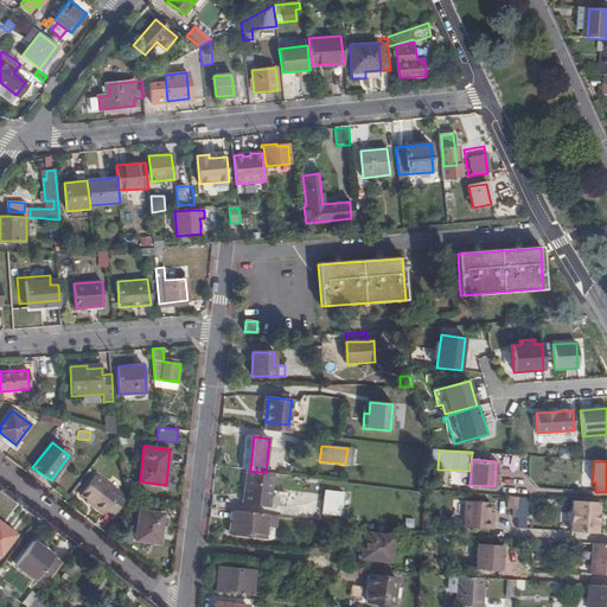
[(250,471),(247,471),(243,504),(269,506),(274,474),(266,473),(250,471)]
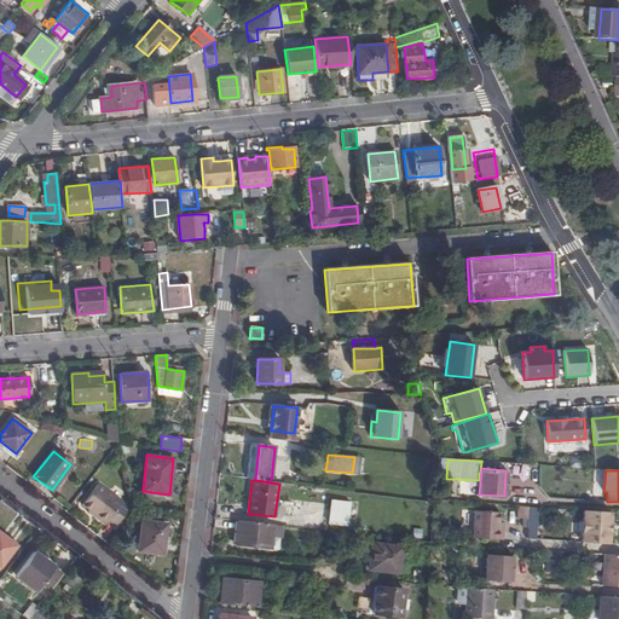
[(116,525),(129,508),(98,485),(85,504),(105,521),(109,519),(116,525)]
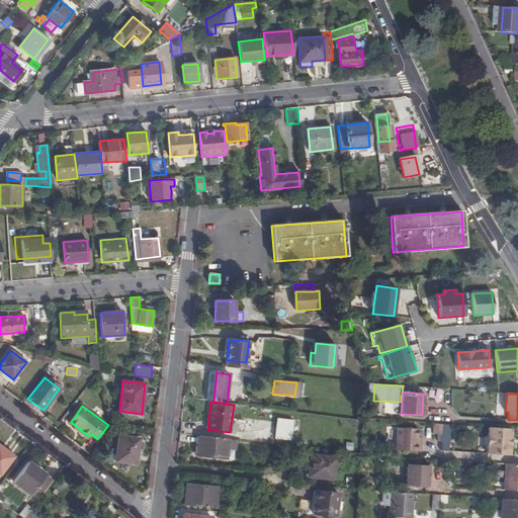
[(276,419),(274,438),(289,440),(291,421),(276,419)]
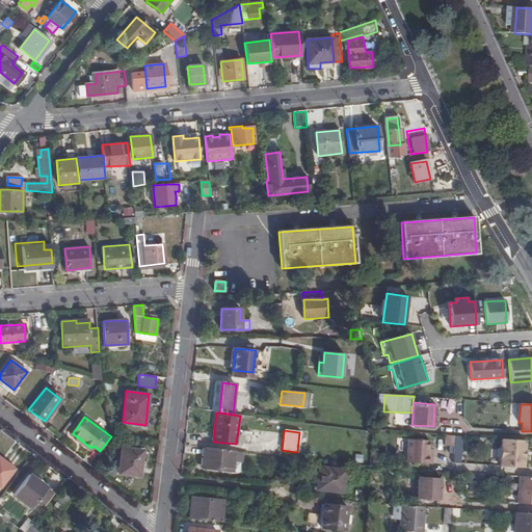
[(461,462),(462,435),(446,435),(445,446),(454,446),(453,462),(461,462)]
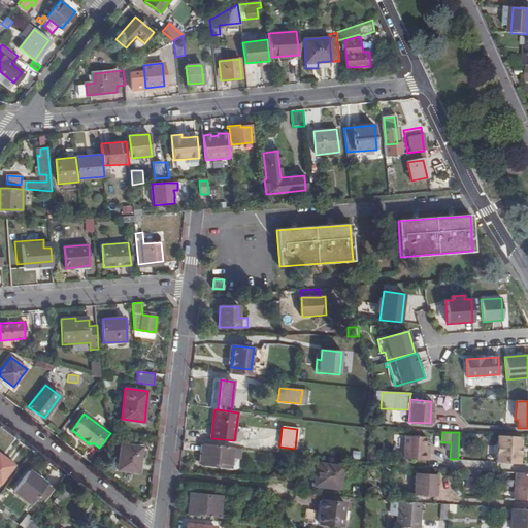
[(495,463),(519,465),(521,437),(497,436),(497,444),(494,446),(494,455),(496,456),(495,463)]
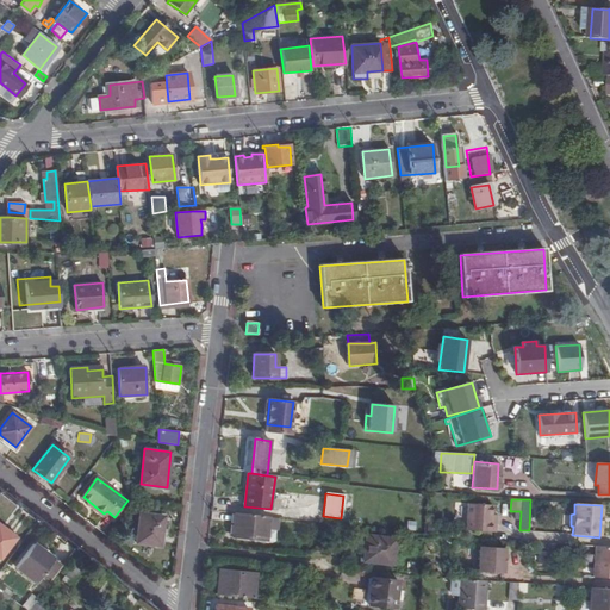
[(495,533),(496,523),(491,523),(492,516),(492,506),(467,505),(466,531),(495,533)]
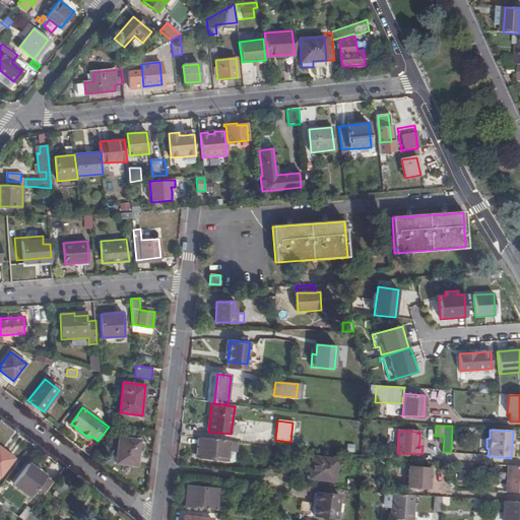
[(137,465),(140,440),(120,438),(117,462),(137,465)]
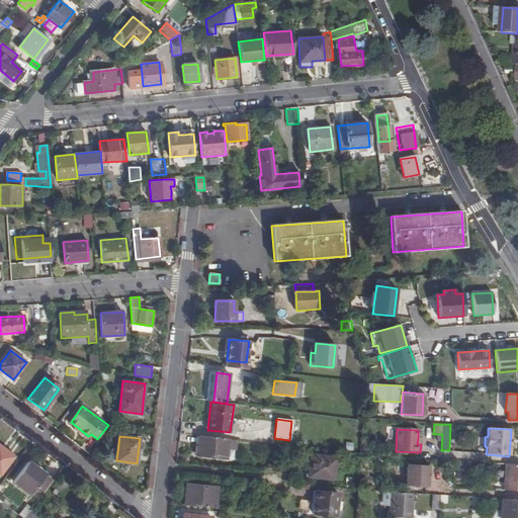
[(227,459),(229,439),(200,436),(198,456),(227,459)]
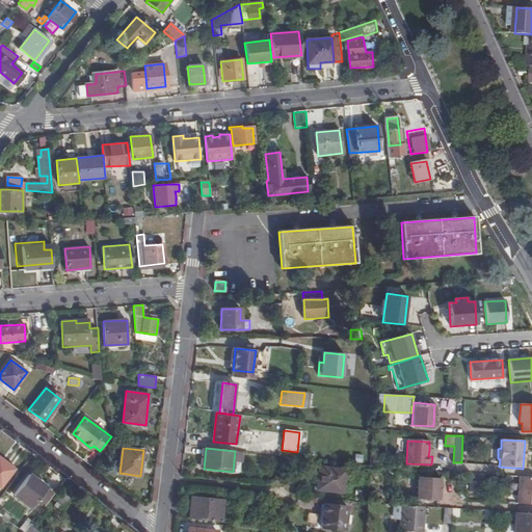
[(0,485),(14,468),(0,457),(0,485)]
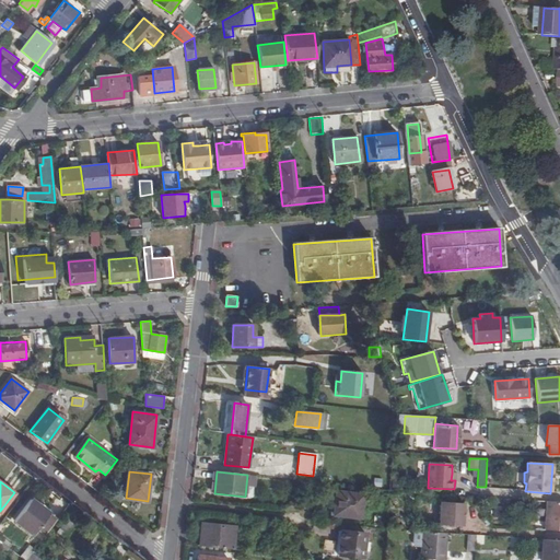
[(362,494),(336,492),(333,515),(360,518),(362,494)]
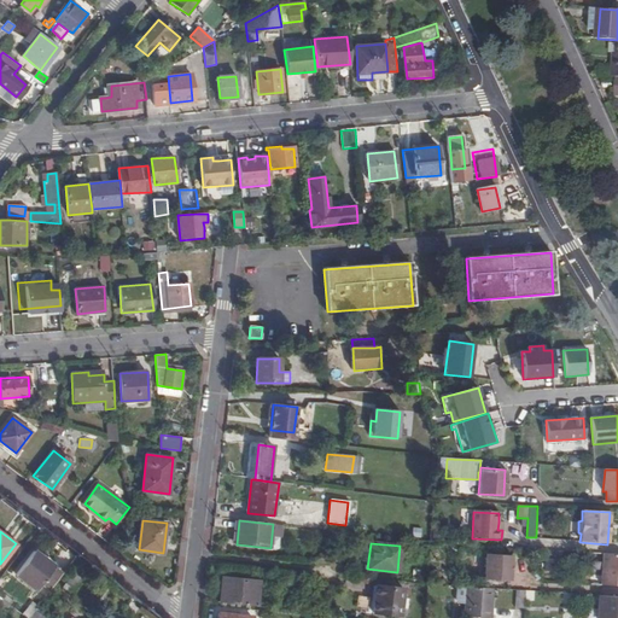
[(50,590),(63,572),(34,551),(16,576),(36,592),(42,584),(50,590)]
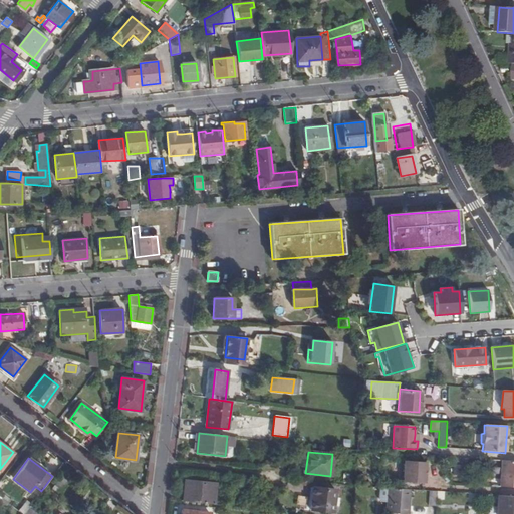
[(426,461),(405,460),(403,481),(424,482),(426,461)]
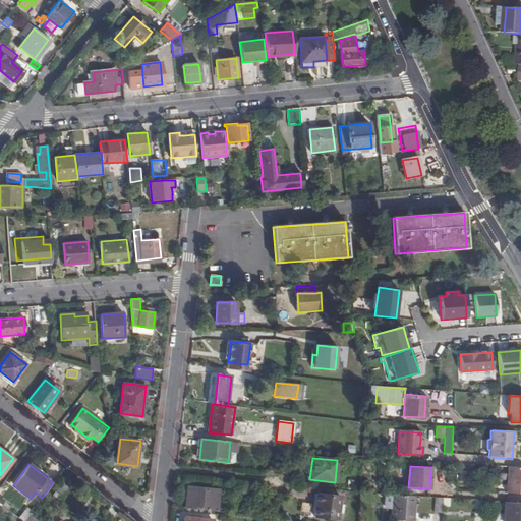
[(507,495),(520,495),(520,467),(509,467),(507,495)]
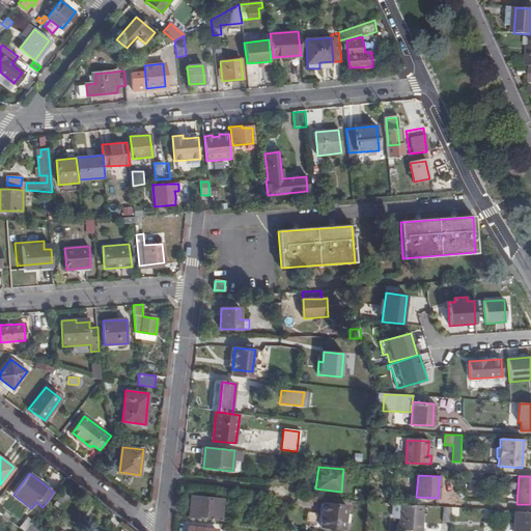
[(72,498),(64,492),(54,504),(62,510),(72,498)]
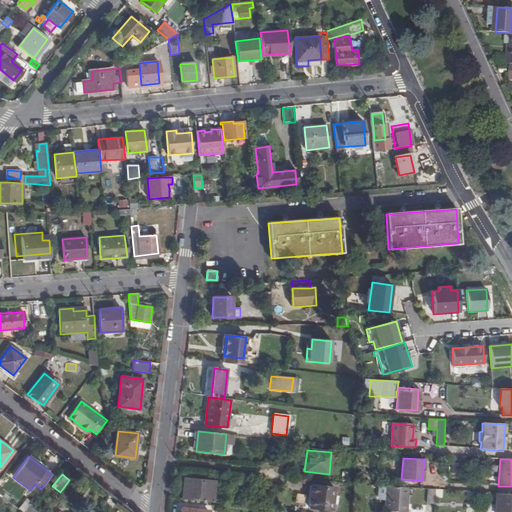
[(184,479),(182,499),(219,503),(219,500),(217,499),(218,483),(184,479)]
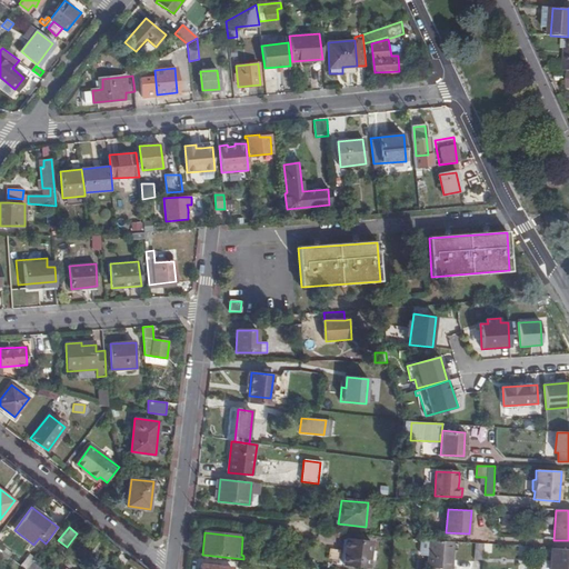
[(346,539),(343,563),(373,567),(376,551),(370,551),(371,542),(346,539)]
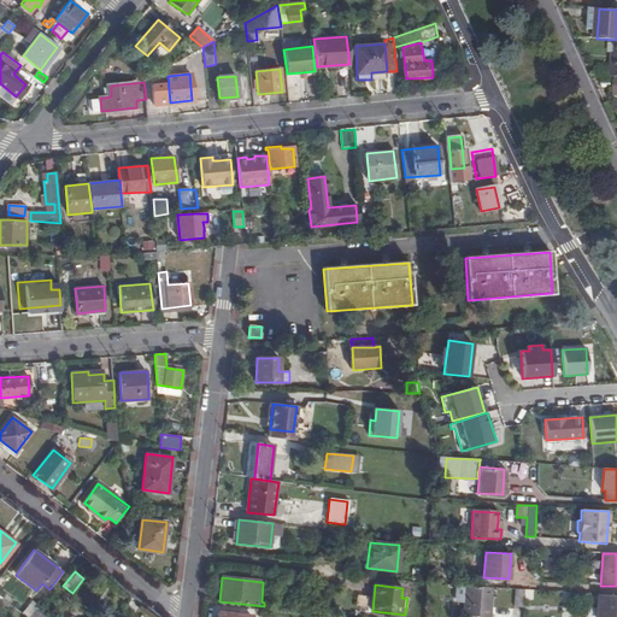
[(491,588),(456,586),(454,598),(459,603),(465,603),(464,615),(489,616),(491,588)]
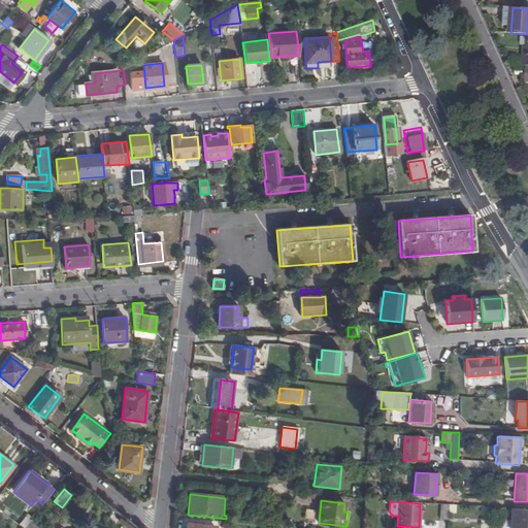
[(47,507),(42,504),(34,516),(38,519),(47,507)]
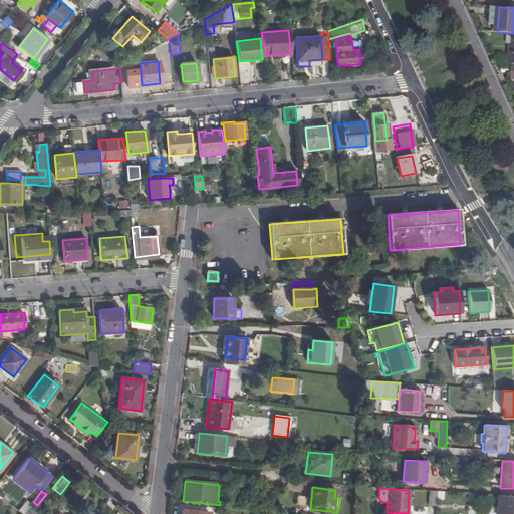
[(429,506),(436,506),(437,492),(430,491),(429,506)]
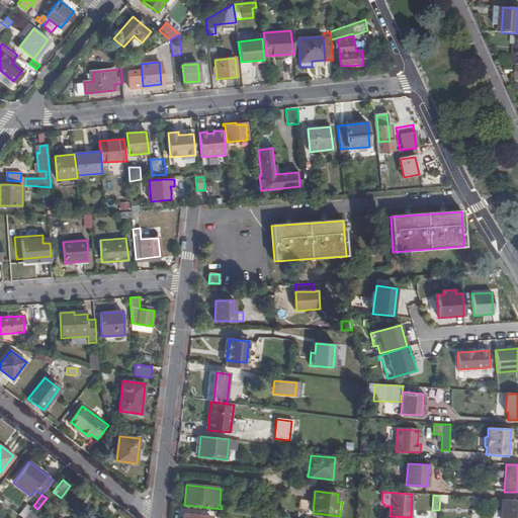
[(1,501),(9,507),(11,504),(4,498),(1,501)]
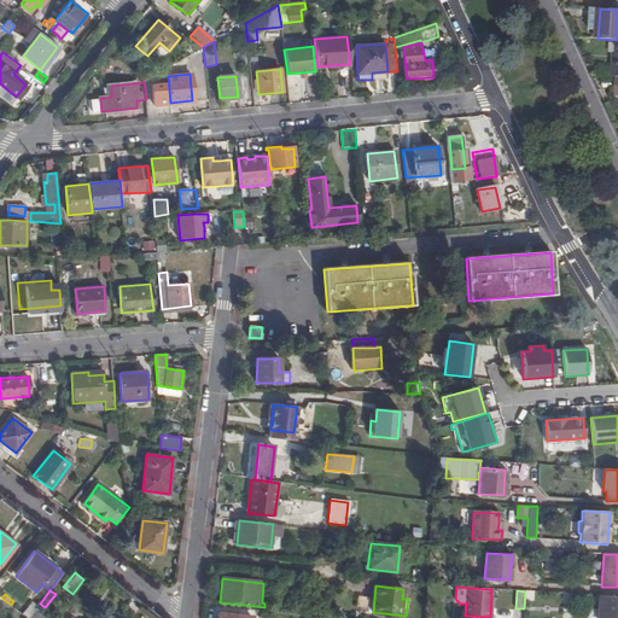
[(570,594),(560,594),(560,605),(563,605),(564,606),(570,606),(570,594)]
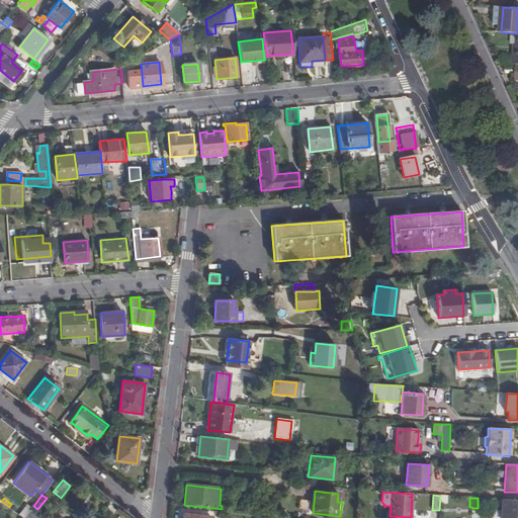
[(517,517),(517,500),(502,500),(501,517),(517,517)]
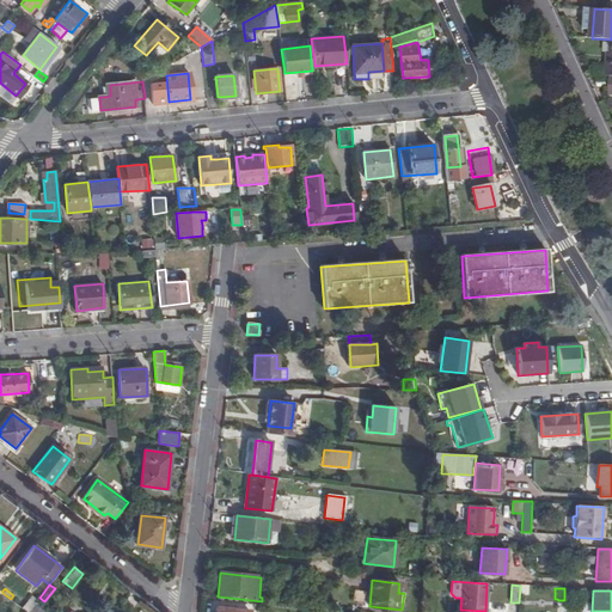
[(23,607),(28,611),(34,605),(37,600),(31,595),(23,607)]
